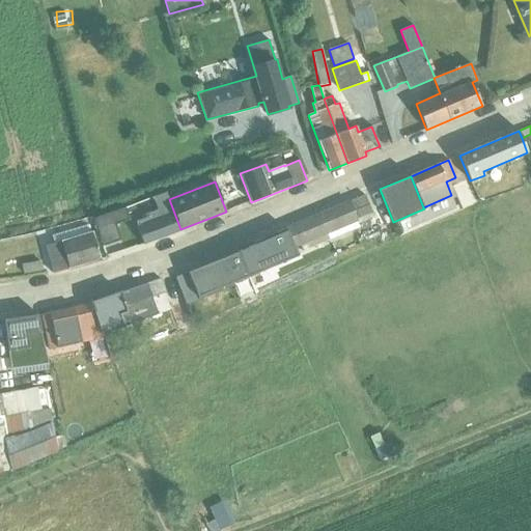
[(180,229),(169,199),(166,192),(152,197),(157,210),(144,214),(146,218),(135,222),(143,245),(180,230),(180,229)]
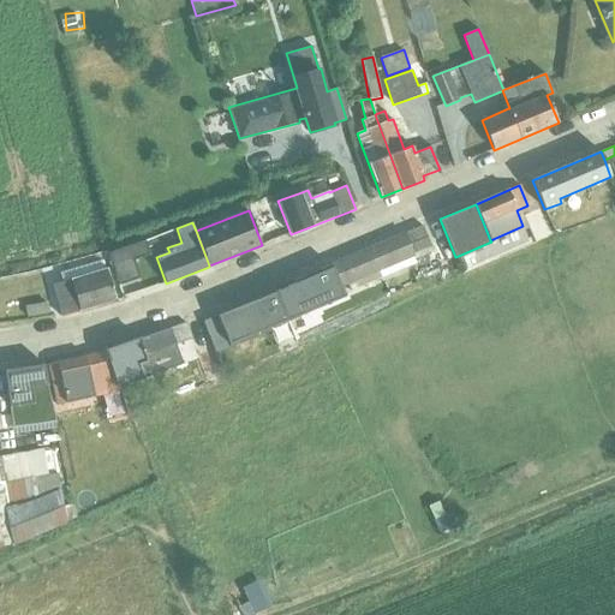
[(423,226),(332,264),(341,287),(354,281),(357,288),(416,263),(422,276),(442,266),(423,226)]
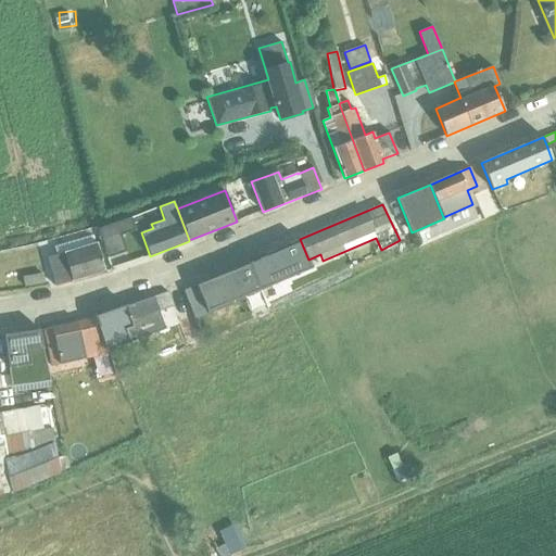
[(131,218),(99,229),(109,257),(126,252),(121,236),(136,230),(131,218)]
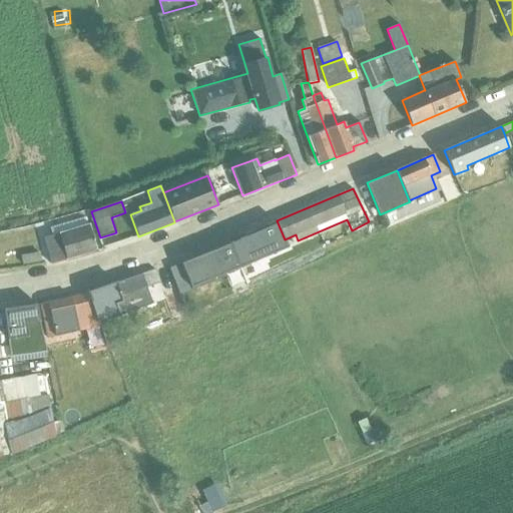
[(52,234),(43,236),(52,265),(97,251),(88,223),(87,223),(85,216),(50,227),(52,234)]
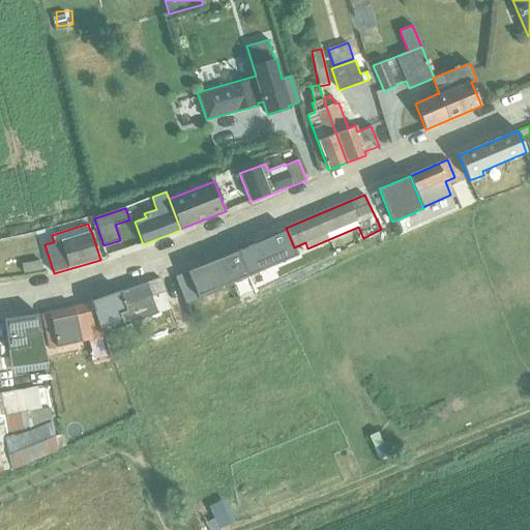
[(238,252),(187,271),(197,295),(247,274),(238,252)]
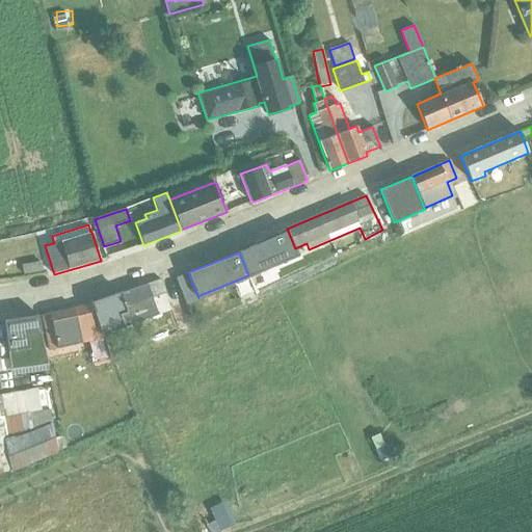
[(299,257),(286,263),(291,274),(303,268),(299,257)]
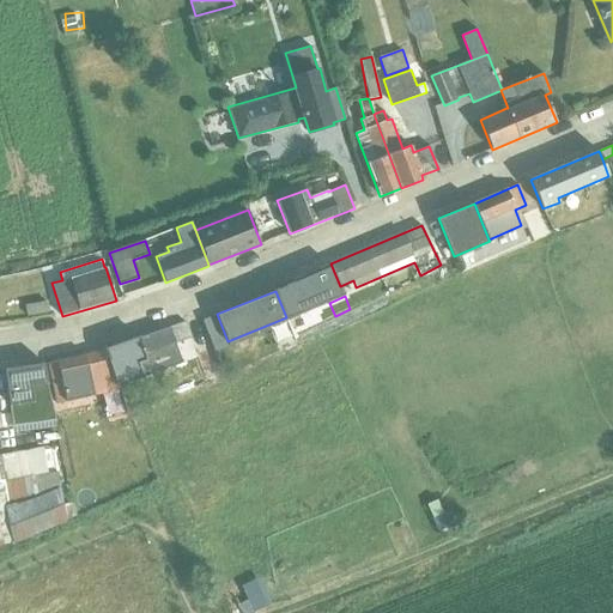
[(315,297),(297,303),(305,327),(325,320),(315,297)]
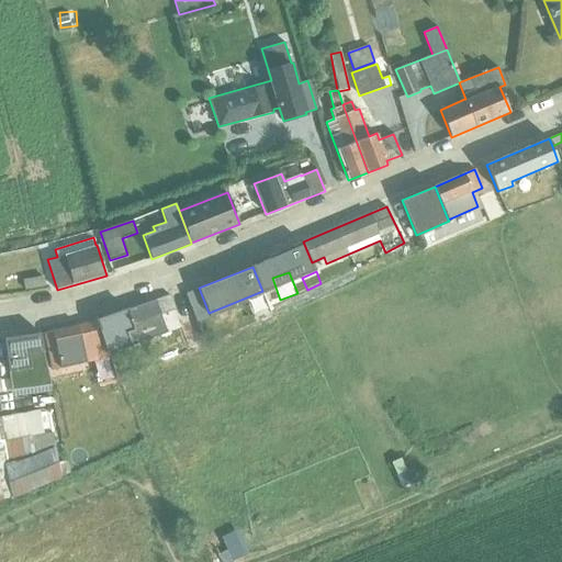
[(44,276),(23,280),(25,290),(45,287),(44,276)]
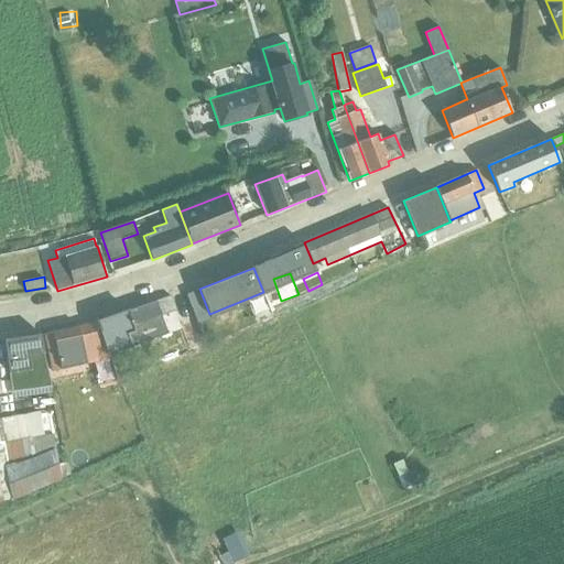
[(142,328),(152,325),(163,321),(162,316),(175,312),(170,296),(97,322),(110,356),(133,347),(132,346),(147,342),(142,328)]
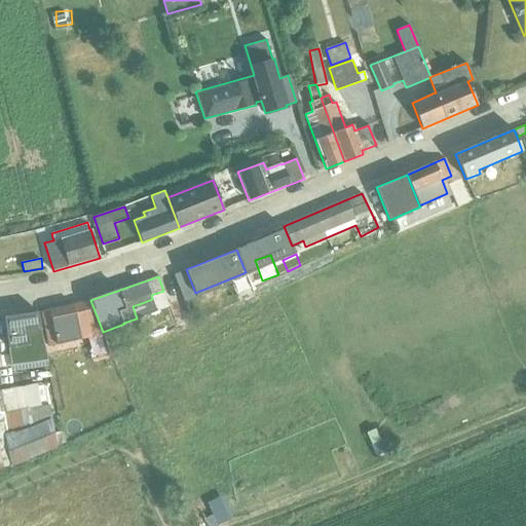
[(183,298),(166,304),(175,326),(191,320),(183,298)]
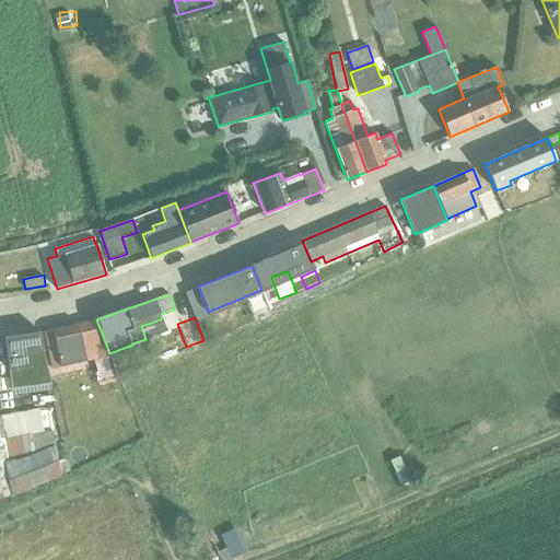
[(109,353),(96,319),(78,325),(44,333),(51,369),(60,366),(85,361),(109,356),(109,353)]
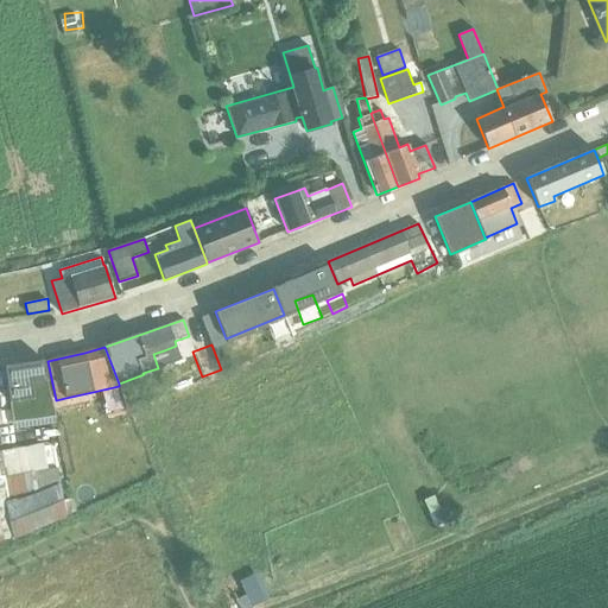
[(170,365),(164,350),(153,354),(158,368),(170,365)]
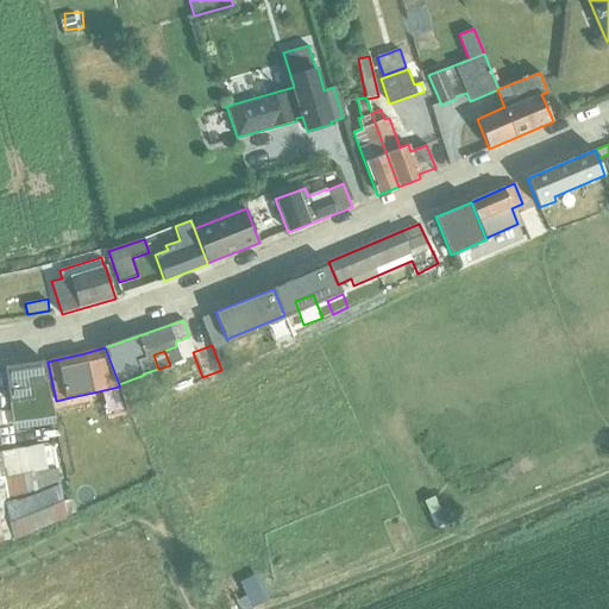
[(30,422),(55,418),(56,418),(46,377),(44,362),(5,366),(12,422),(30,420),(30,422)]
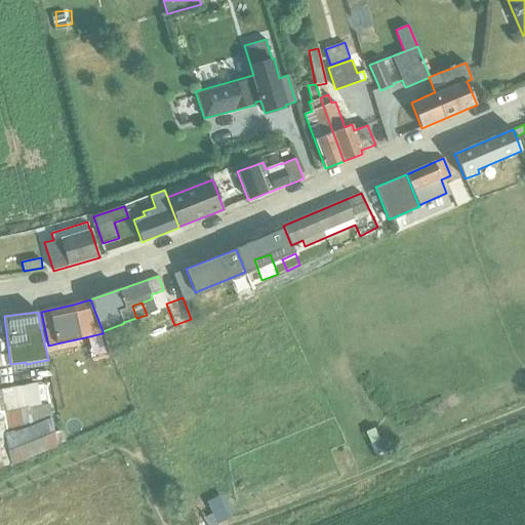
[(26,362),(10,364),(8,364),(9,370),(11,370),(47,365),(47,360),(26,364),(26,362)]
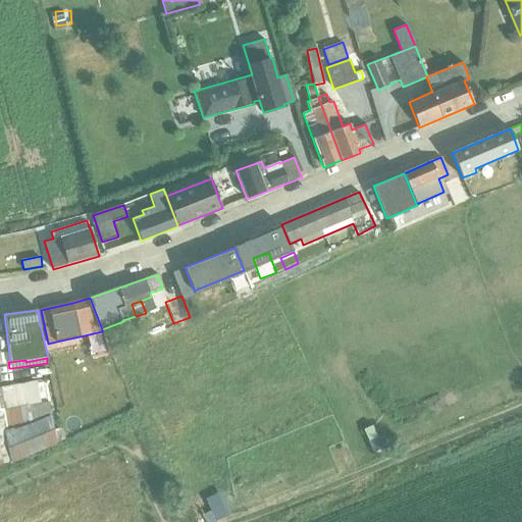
[(0,464),(10,463),(56,442),(51,415),(49,402),(41,403),(37,380),(0,387),(0,464)]
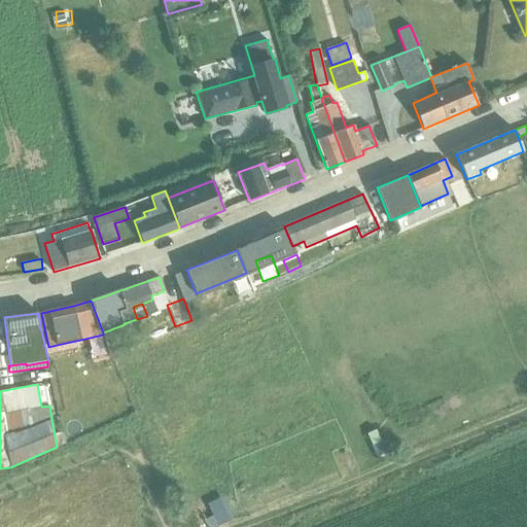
[(376,429),(366,434),(377,456),(391,449),(386,438),(381,442),(376,429)]
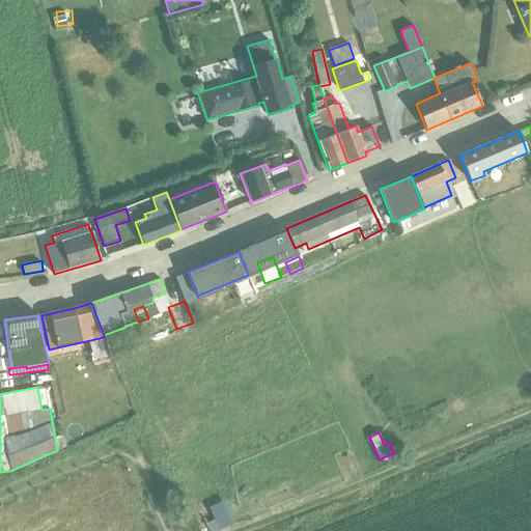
[(210,512),(199,518),(205,530),(216,530),(235,523),(224,500),(207,507),(210,512)]
